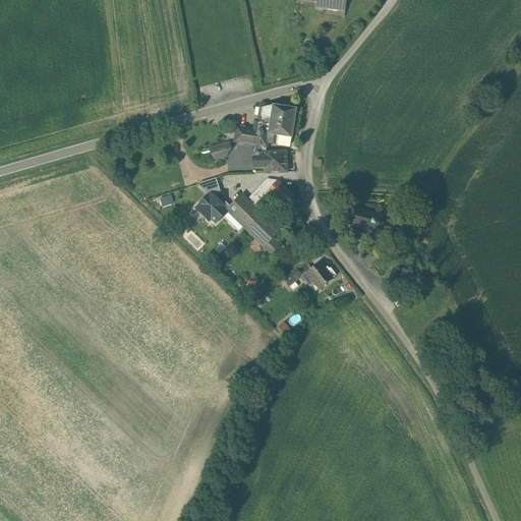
[(316,0),(316,1),(316,7),(326,8),(326,5),(345,7),(345,0),(316,0)]
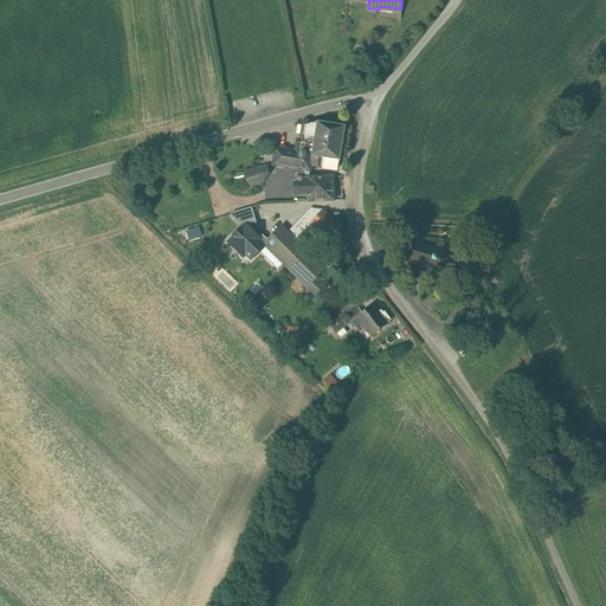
[(317,122),(303,126),(301,144),(297,144),(296,153),(313,155),(317,122)]
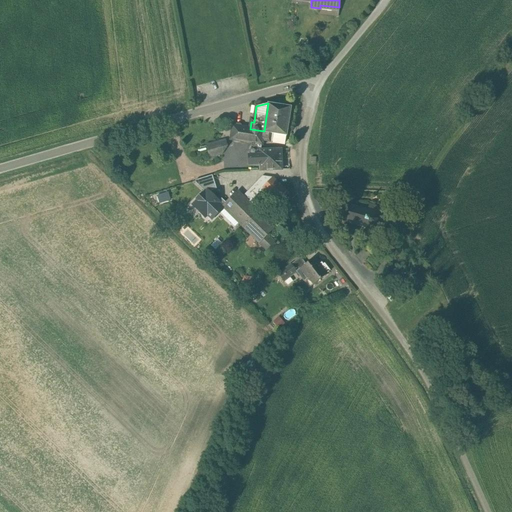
[(291,107),(268,103),(264,131),(264,132),(270,133),(286,136),(291,107)]
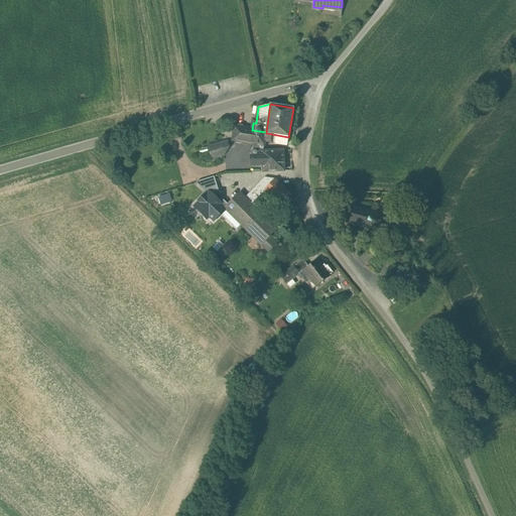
[(266,133),(266,132),(252,130),(235,127),(233,140),(245,142),(246,144),(251,144),(253,143),(263,145),(264,140),(266,133)]
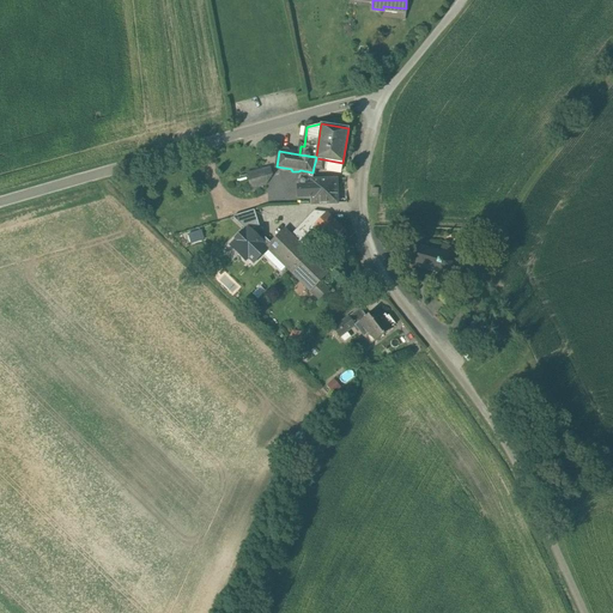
[(322,168),(323,159),(316,158),(314,167),(322,168)]
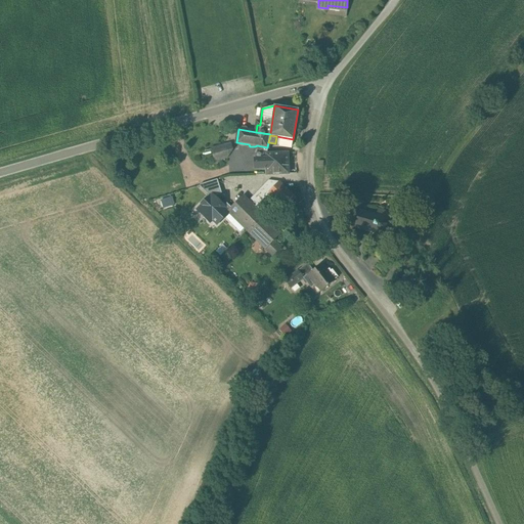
[(230,143),(211,148),(214,160),(227,157),(232,149),(230,143)]
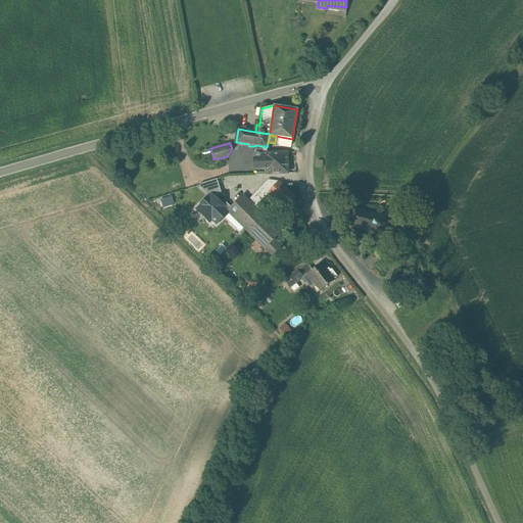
[(267,153),(267,147),(256,145),(253,154),(266,153),(267,153)]
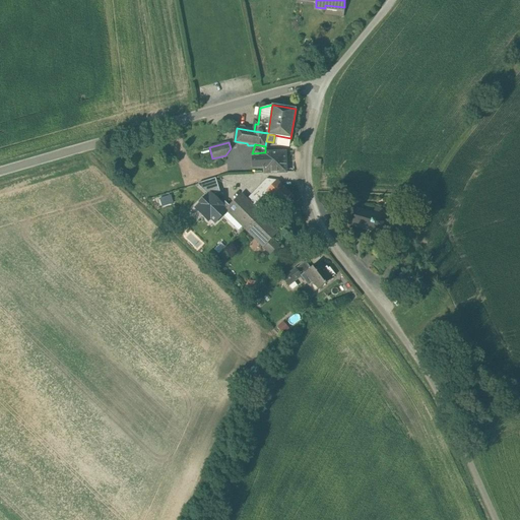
[(265,152),(264,152),(264,167),(265,173),(285,172),(285,151),(265,152)]
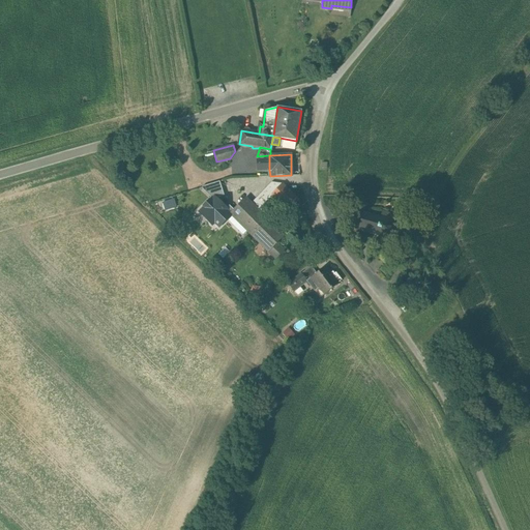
[(269,155),(257,156),(257,170),(269,170),(269,155)]
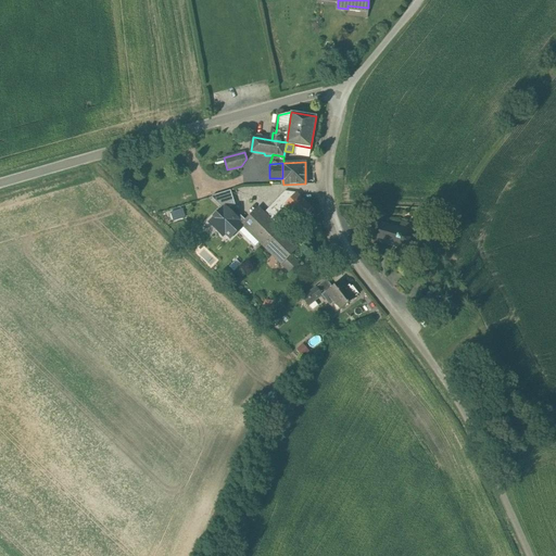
[(225,206),(228,210),(230,206),(235,205),(230,190),(212,196),(212,198),(223,209),(225,206)]
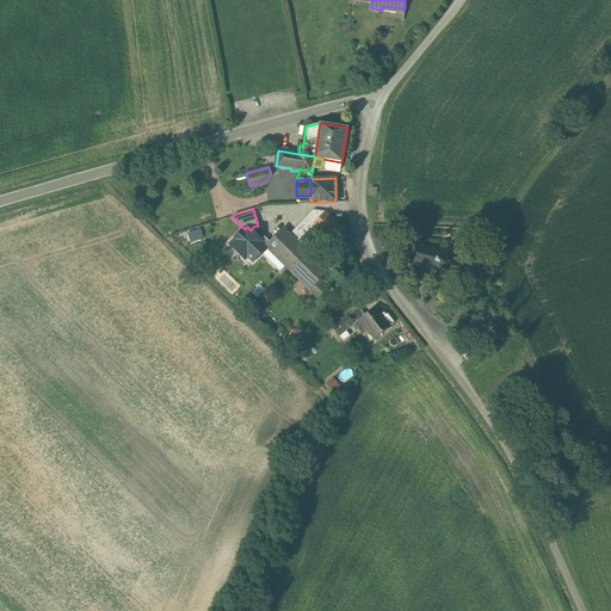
[(314,210),(290,235),(302,248),(302,247),(303,248),(307,244),(320,230),(331,218),(325,214),(325,211),(314,210)]
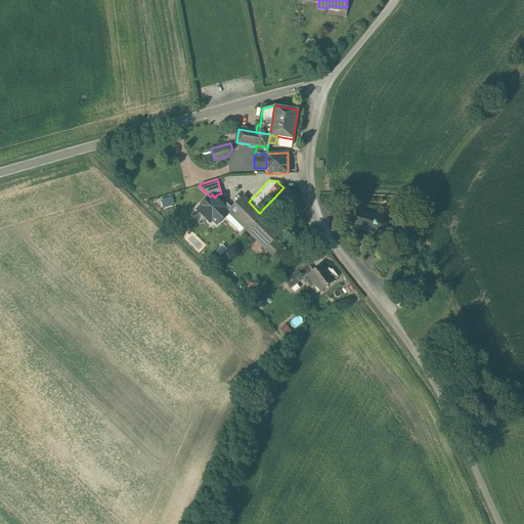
[(284,187),(274,198),(286,208),(294,199),(284,187)]
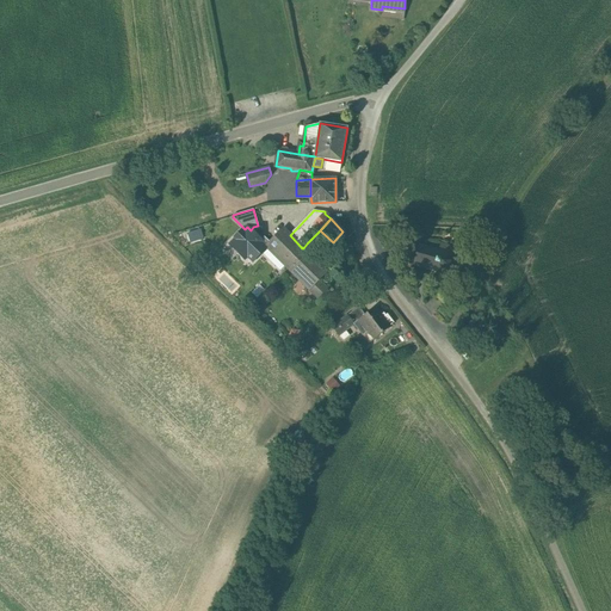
[(187,233),(191,242),(208,238),(205,227),(187,233)]
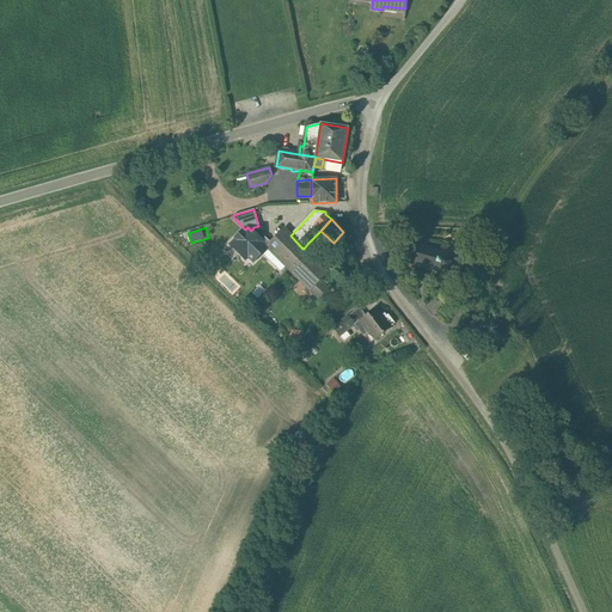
[(251,231),(248,227),(245,230),(243,232),(242,232),(236,238),(236,239),(231,245),(245,259),(248,257),(254,262),(267,248),(267,246),(270,243),(264,237),(261,240),(251,231)]
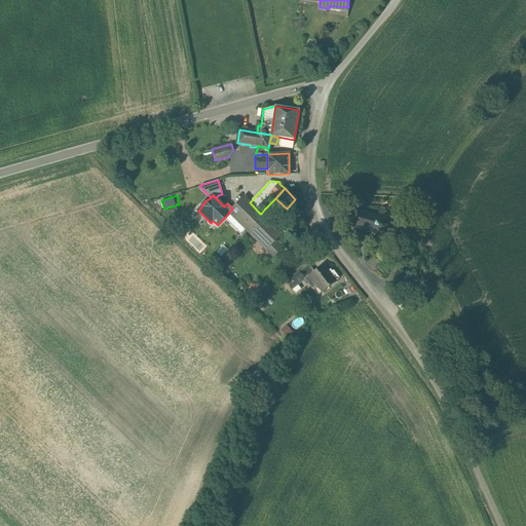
[(256,218),(260,214),(250,202),(243,197),(232,209),(229,212),(229,213),(231,215),(246,229),(248,231),(258,221),(256,218)]
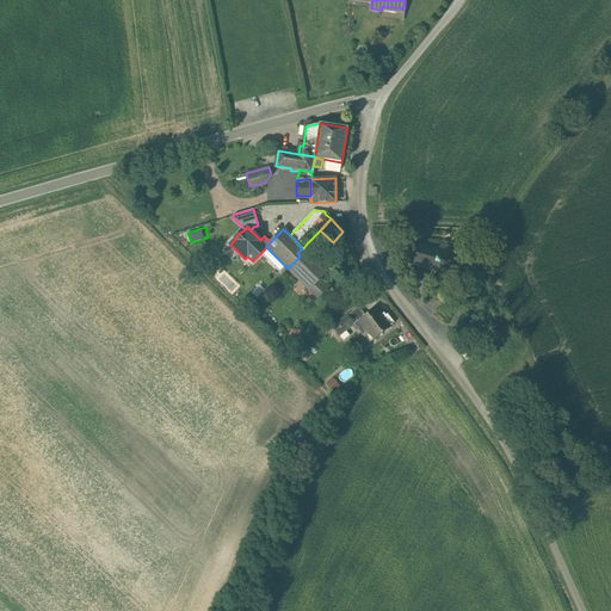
[(438,251),(420,245),(414,266),(444,275),(452,270),(455,261),(450,253),(448,253),(449,247),(440,244),(438,251)]
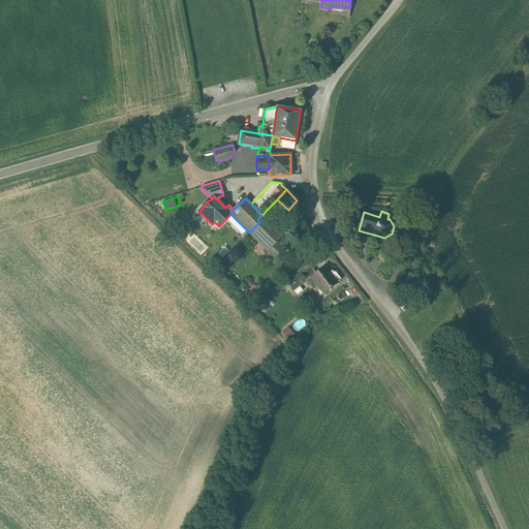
[(259,222),(249,232),(268,251),(277,242),(283,236),(267,219),(262,215),(261,214),(261,215),(257,219),(259,222)]
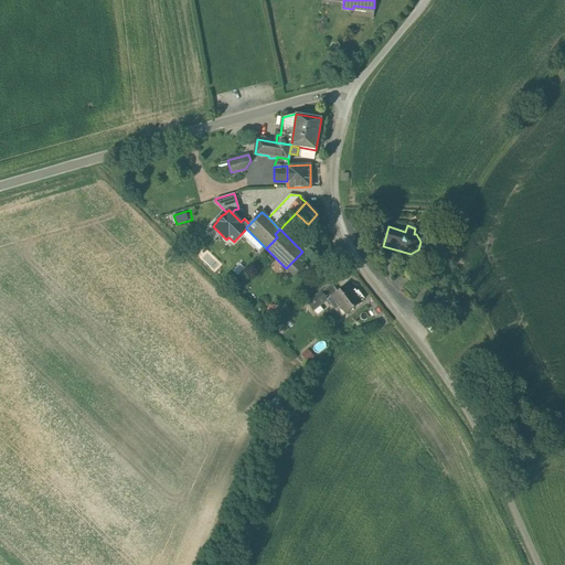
[(264,246),(248,231),(243,235),(259,251),(264,246)]
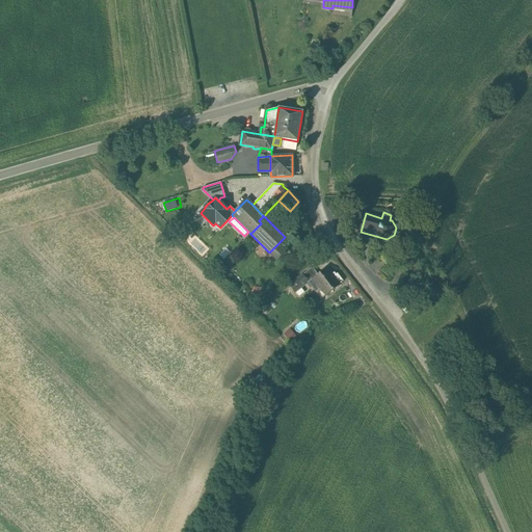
[(278,243),(269,253),(276,260),(286,250),(278,243)]
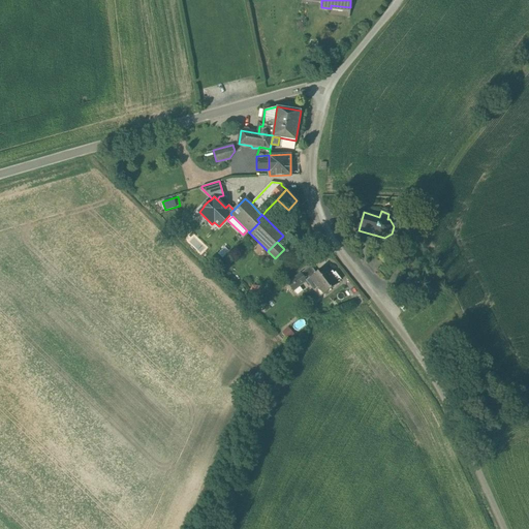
[(301,273),(306,280),(311,277),(315,273),(310,266),(301,273)]
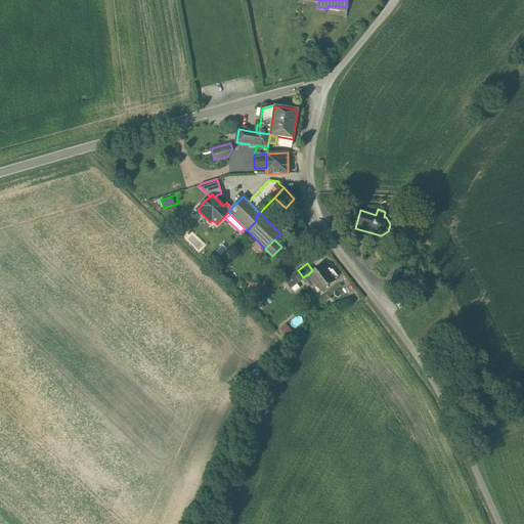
[(312,270),(308,274),(315,285),(320,292),(335,281),(334,280),(328,272),(321,264),(312,270)]
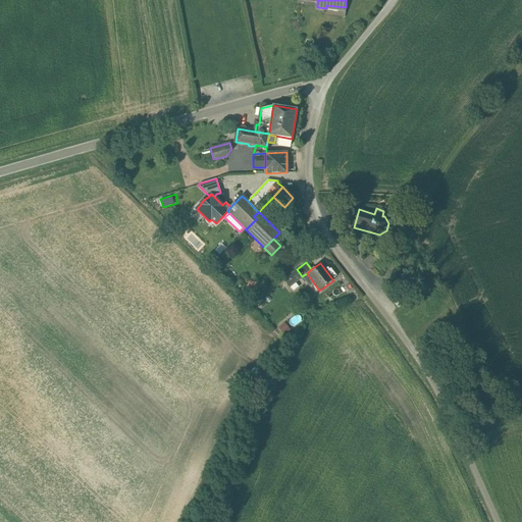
[(302,276),(297,269),(283,279),(290,288),(302,277),(302,276)]
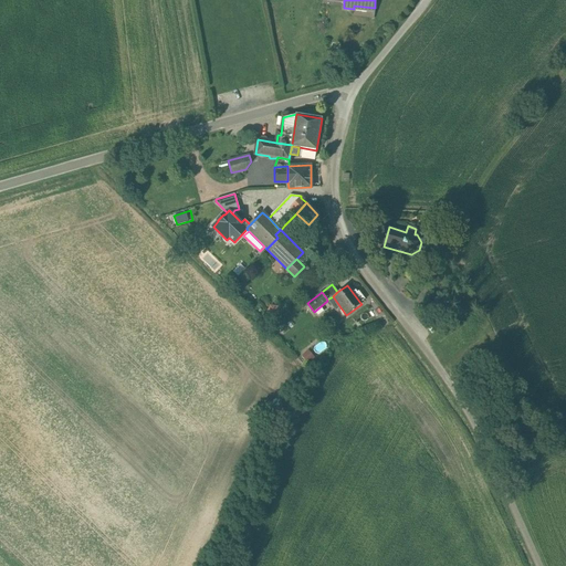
[(358,292),(354,294),(360,303),(365,300),(358,292)]
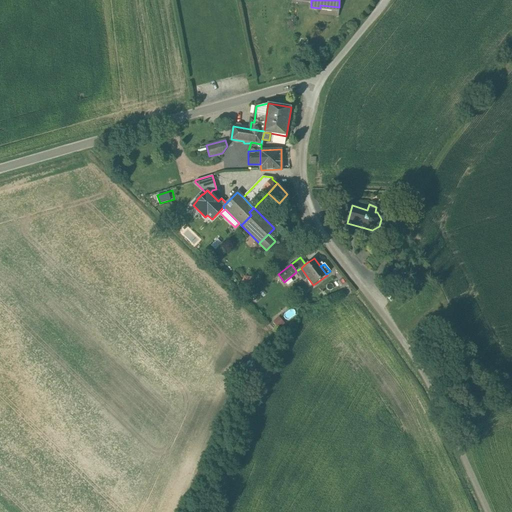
[(303,281),(308,278),(301,268),(296,271),(296,272),(303,281)]
